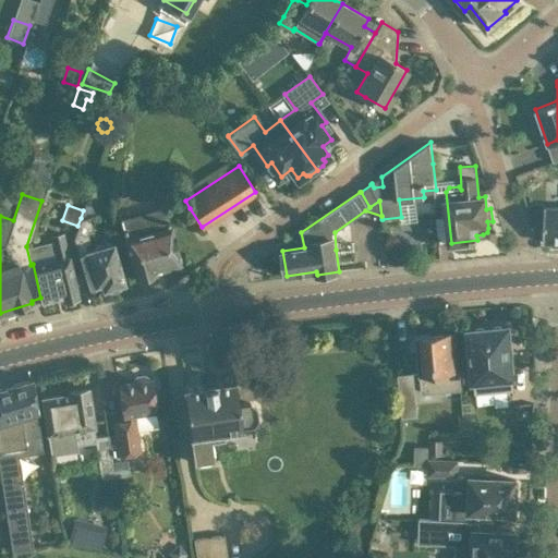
[(150,278),(152,275),(156,273),(155,270),(181,263),(176,242),(165,206),(148,211),(120,219),(131,257),(136,278),(141,277),(144,280),(150,278)]
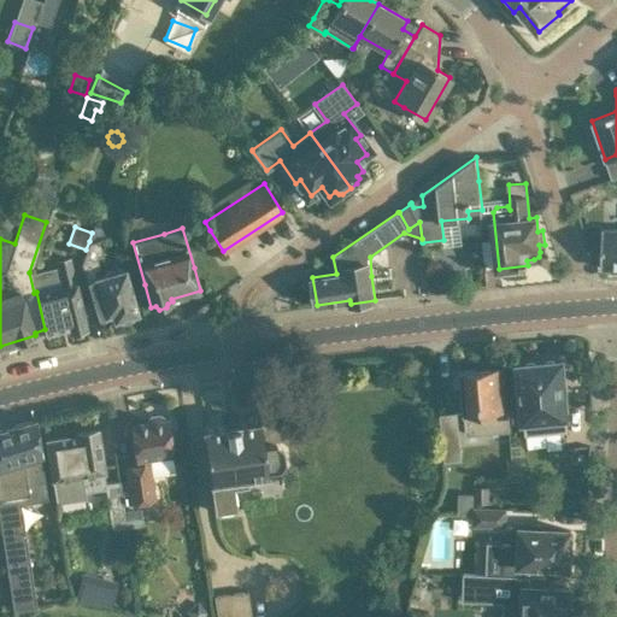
[(616,228),(603,228),(601,266),(616,266),(616,228)]
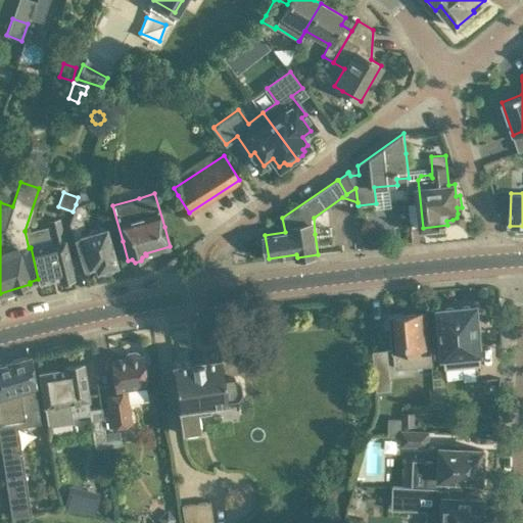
[(113,270),(112,266),(116,265),(110,245),(105,228),(99,226),(91,229),(87,233),(82,235),(80,229),(85,228),(82,216),(87,215),(84,202),(76,204),(73,211),(68,223),(83,269),(85,271),(88,270),(89,267),(94,265),(96,271),(101,269),(102,273),(108,273),(113,270)]
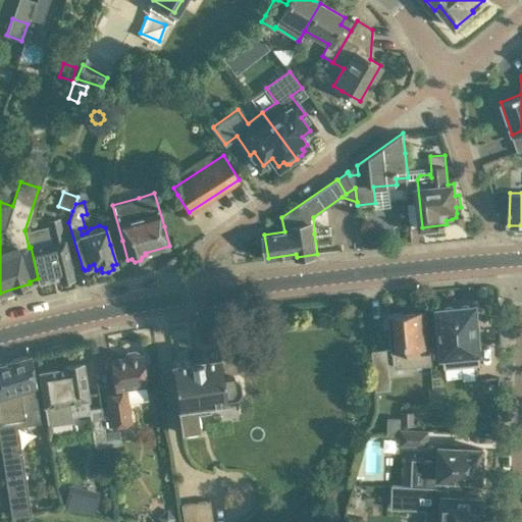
[(30,246),(31,247),(38,278),(38,281),(58,276),(59,279),(72,276),(68,257),(59,216),(47,219),(52,242),(30,246)]
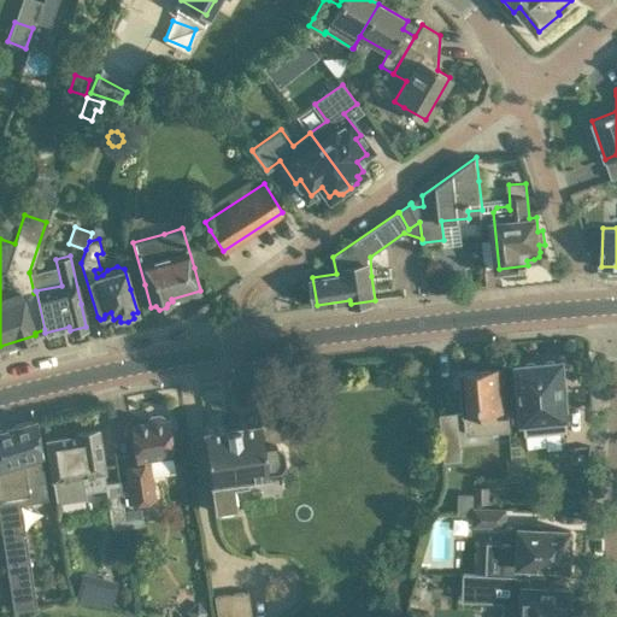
[(547,360),(545,362),(536,363),(533,362),(528,362),(526,364),(518,365),(524,419),(526,435),(568,430),(566,416),(568,416),(563,360),(556,362),(553,359),(547,360)]
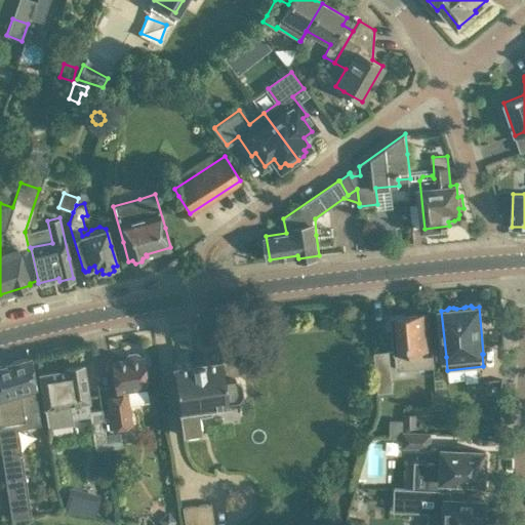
[(393,328),(396,368),(435,364),(432,333),(428,334),(426,314),(406,316),(405,313),(388,314),(389,321),(388,321),(388,328),(393,328)]
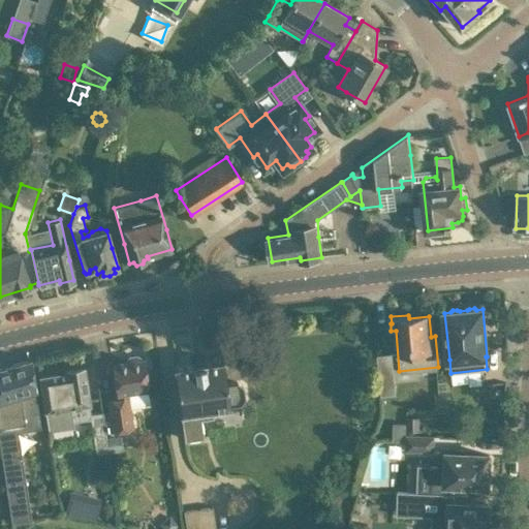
[(393,353),(377,354),(378,372),(394,371),(393,353)]
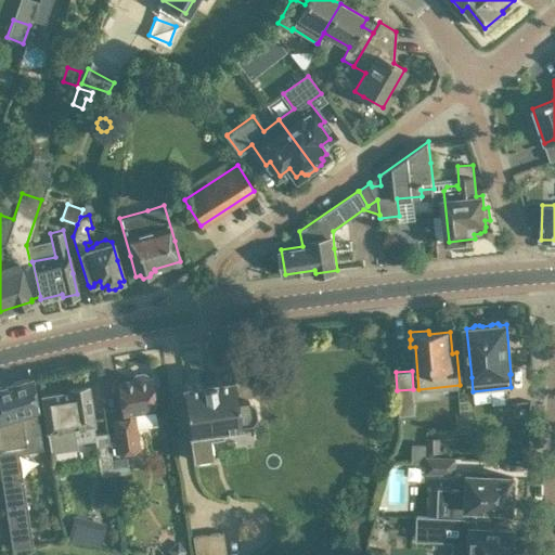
[(117,381),(123,415),(156,410),(151,376),(147,376),(147,375),(143,372),(136,373),(132,377),(132,378),(117,381)]
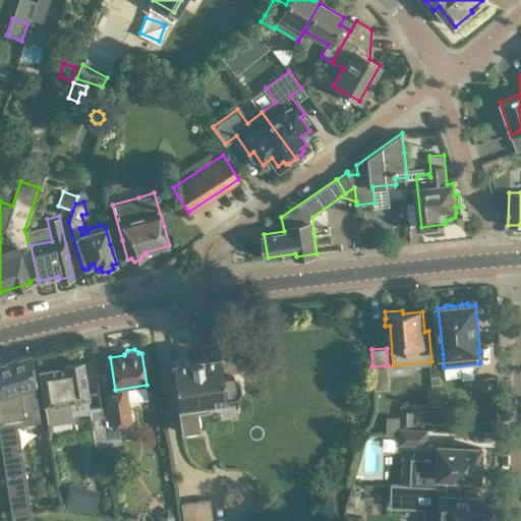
[(30,353),(0,360),(0,435),(10,516),(31,513),(19,438),(37,436),(34,421),(40,420),(33,372),(30,353)]
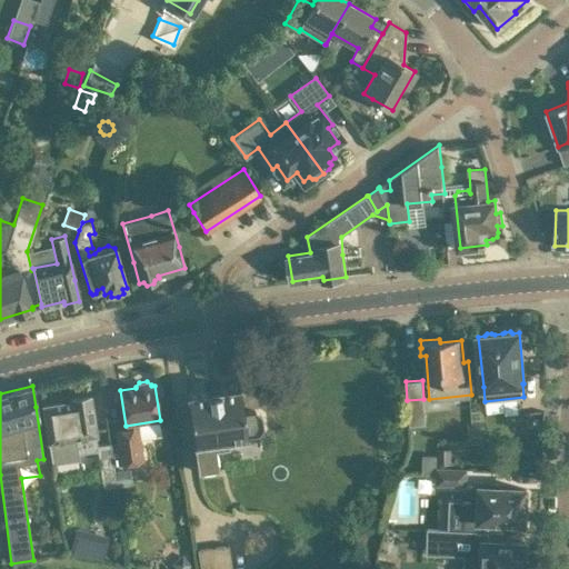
[(258,436),(263,428),(261,415),(255,410),(242,411),(239,388),(187,396),(190,418),(197,472),(218,469),(216,449),(228,447),(227,440),(258,436)]
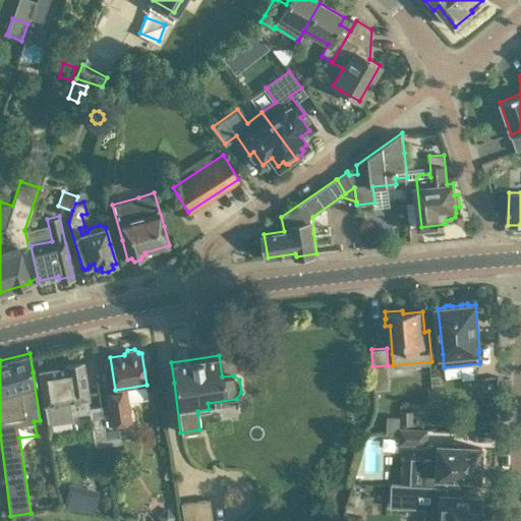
[(39,371),(44,406),(47,423),(72,419),(71,415),(91,412),(90,407),(82,362),(64,364),(64,367),(39,371)]
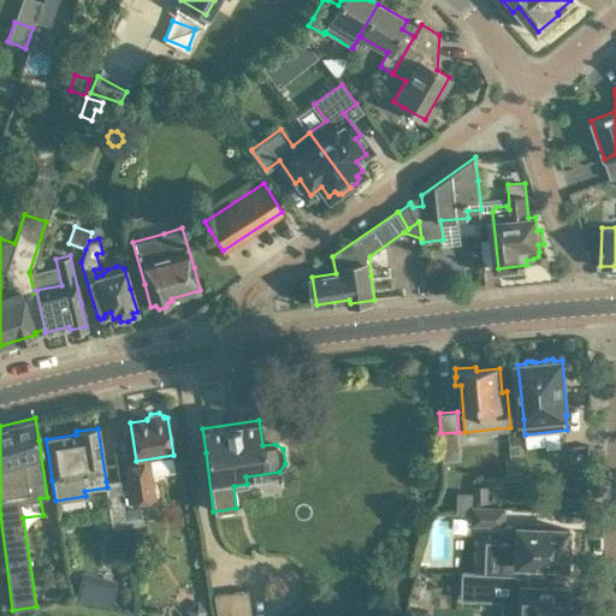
[(489,503),(490,485),(474,485),(474,502),(489,503)]
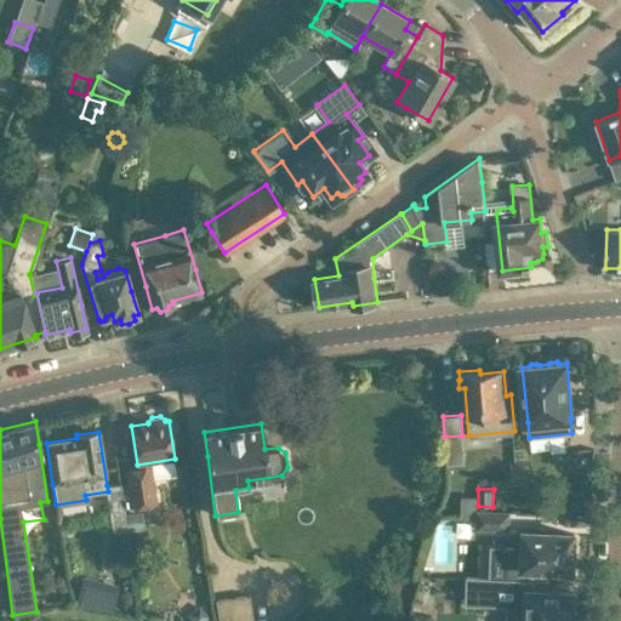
[(126,530),(124,514),(123,505),(108,507),(113,533),(126,531),(126,530)]
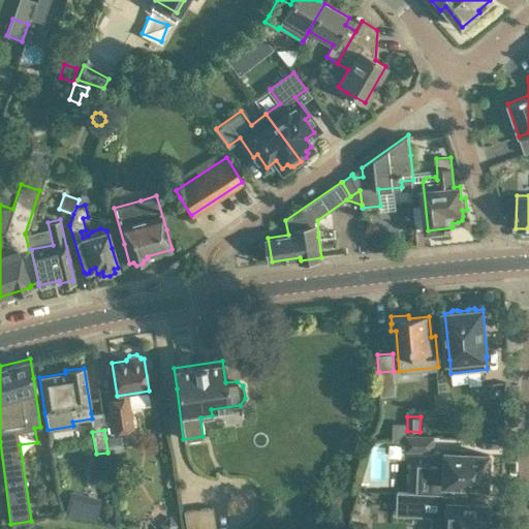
[(405,434),(404,450),(434,452),(434,435),(405,434)]
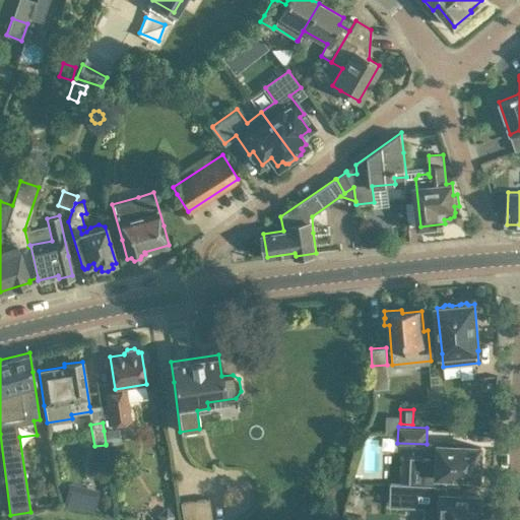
[(104,431),(106,444),(119,442),(118,429),(104,431)]
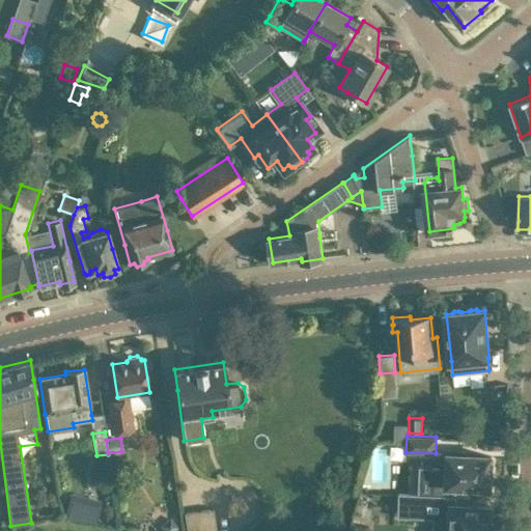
[(466,496),(466,486),(488,487),(488,475),(491,475),(492,455),(473,454),(473,450),(455,450),(455,454),(442,454),(442,468),(435,468),(435,495),(456,495),(466,496)]
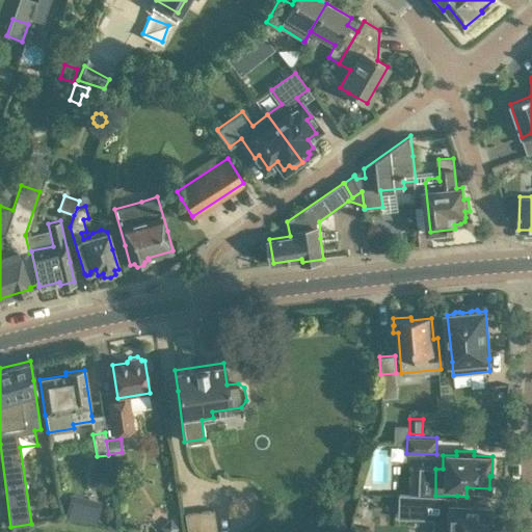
[(457,496),(435,496),(408,495),(407,519),(434,520),(433,531),(493,531),(494,524),(490,524),(490,506),(457,505),(457,496)]
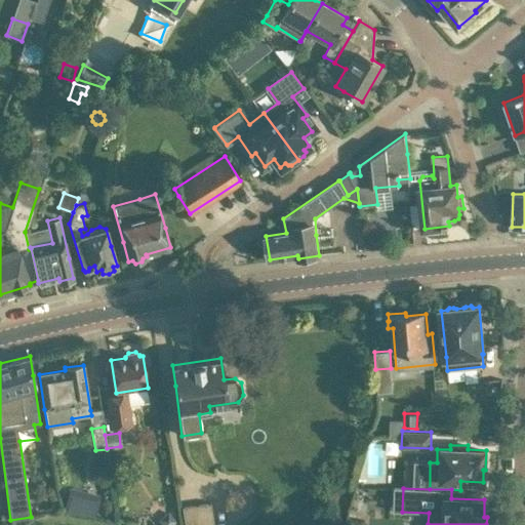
[(65,510),(95,512),(96,494),(66,492),(65,510)]
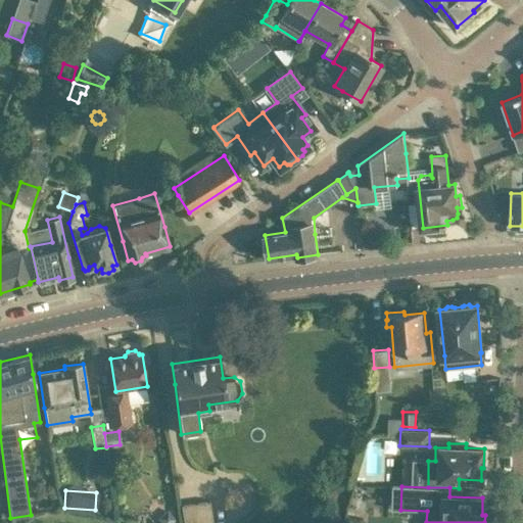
[(212,522),(209,501),(180,505),(183,522),(212,522)]
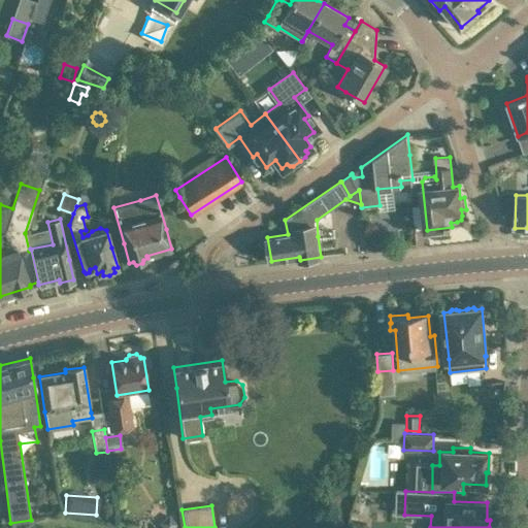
[(169,515),(160,522),(164,527),(171,527),(177,524),(169,515)]
